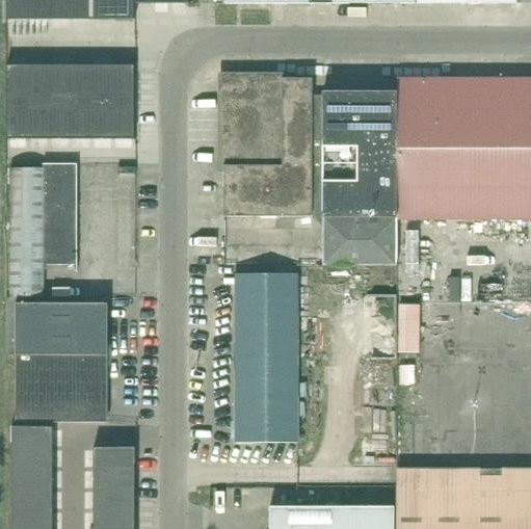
[(51,18),(50,0),(6,0),(7,18),(51,18)]
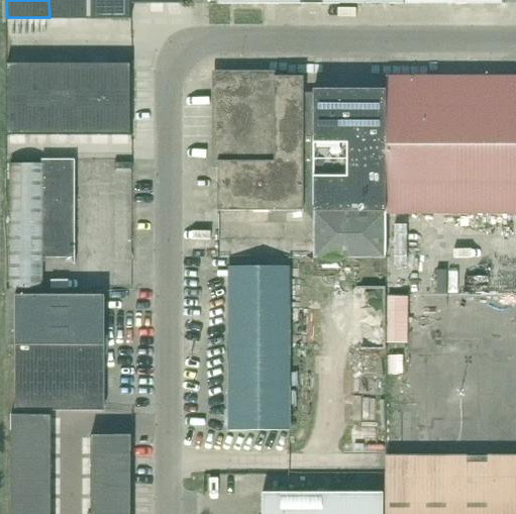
[(48,0),(49,17),(90,17),(90,0),(48,0)]
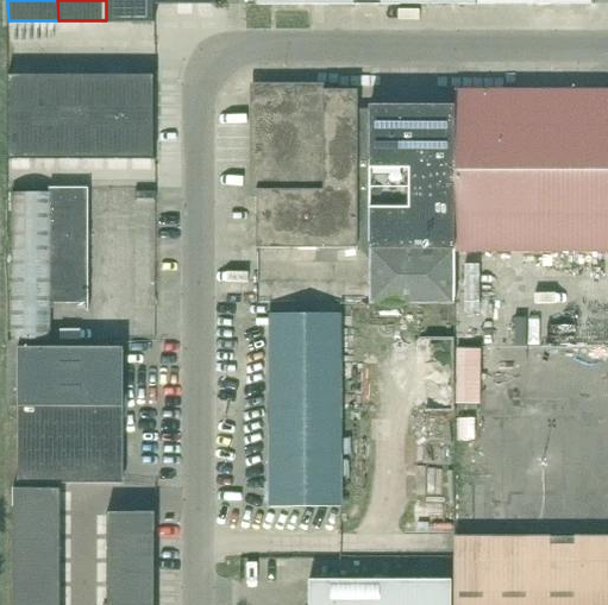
[(106,0),(106,20),(156,20),(156,2),(218,2),(218,0),(106,0)]
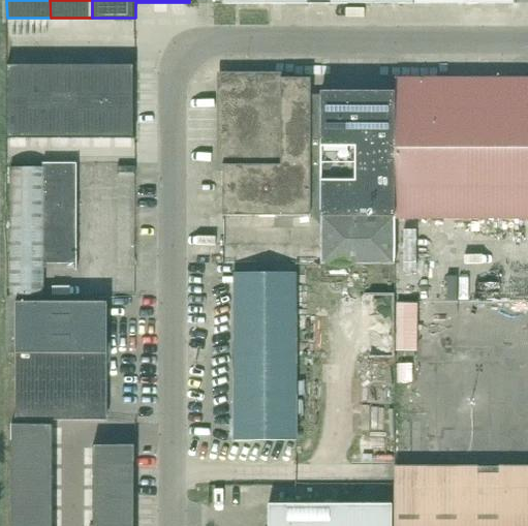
[(7,63),(7,100),(29,100),(51,100),(51,63),(7,63)]
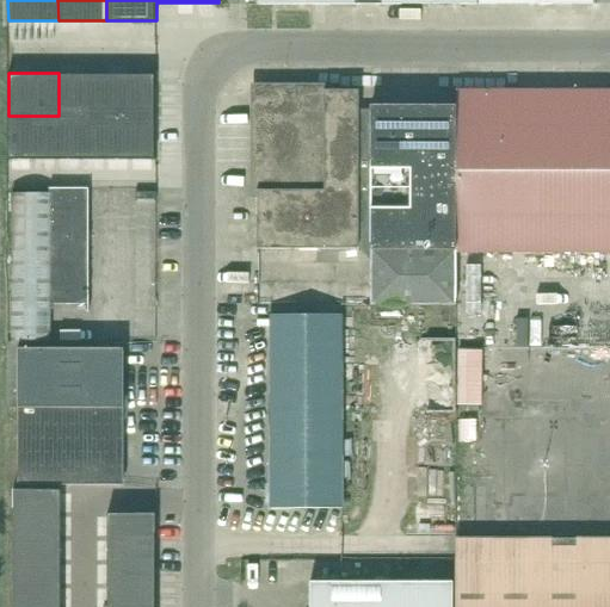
[(82,116),(106,116),(106,73),(59,73),(59,116),(82,116)]
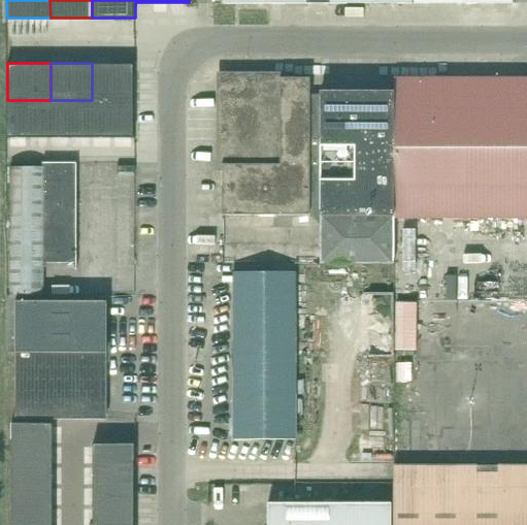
[(92,100),(113,100),(135,100),(135,63),(92,63),(92,100)]
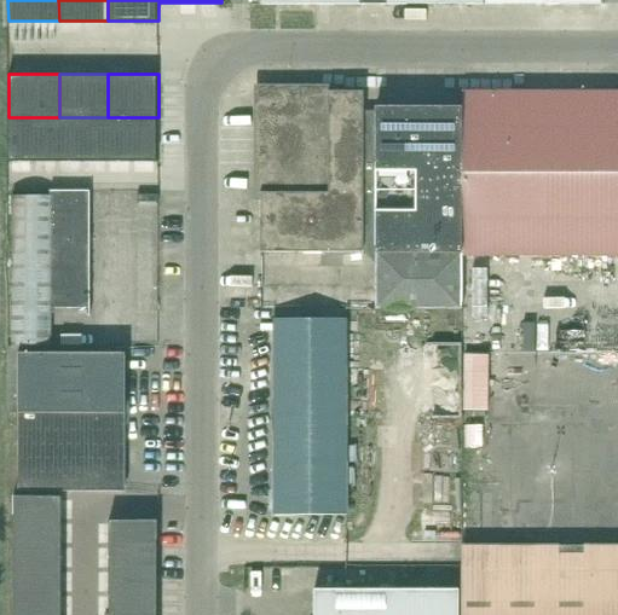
[(617,88),(549,90),(463,88),(463,105),(463,254),(567,254),(614,254),(617,253),(617,88)]
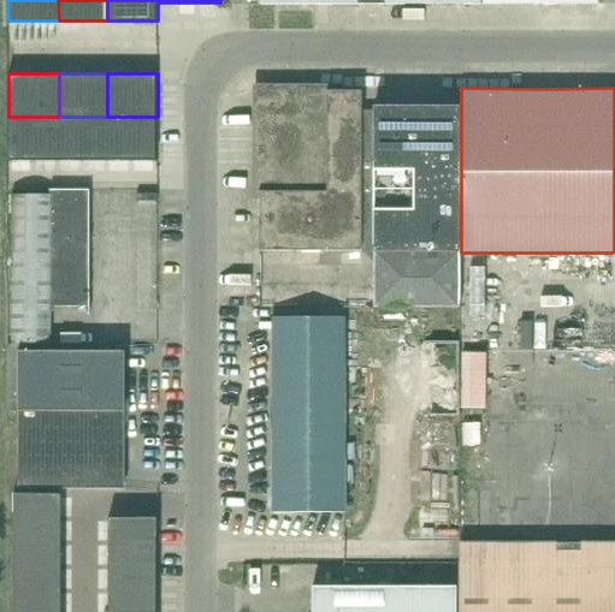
[(362,249),(362,89),(261,89),(260,249),(362,249)]
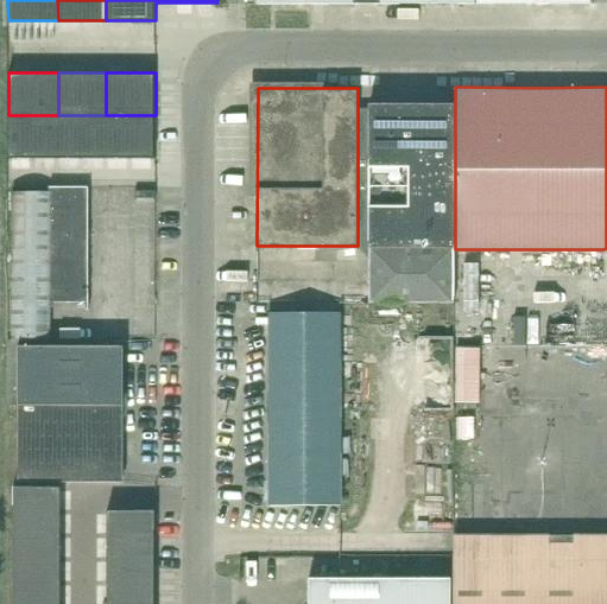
[(455,103),(371,103),(370,103),(370,127),(370,302),(455,302),(455,249),(455,103)]
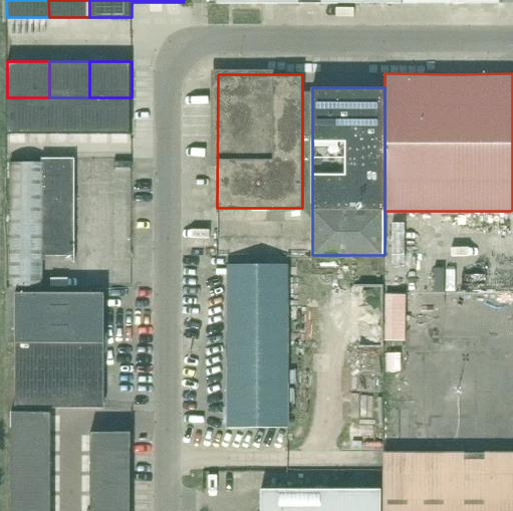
[(7,133),(28,133),(28,97),(7,97),(7,133)]
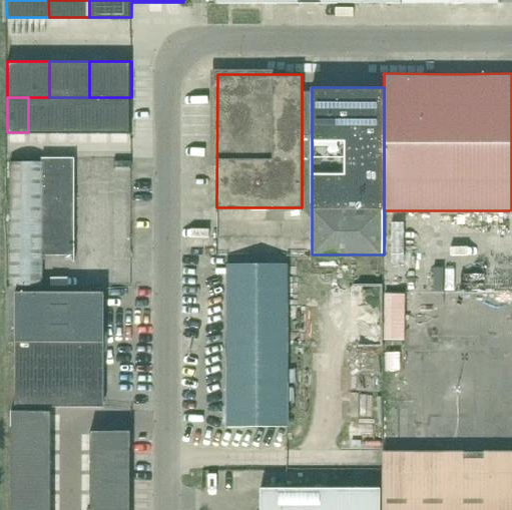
[(28,132),(49,132),(49,97),(28,97),(28,132)]
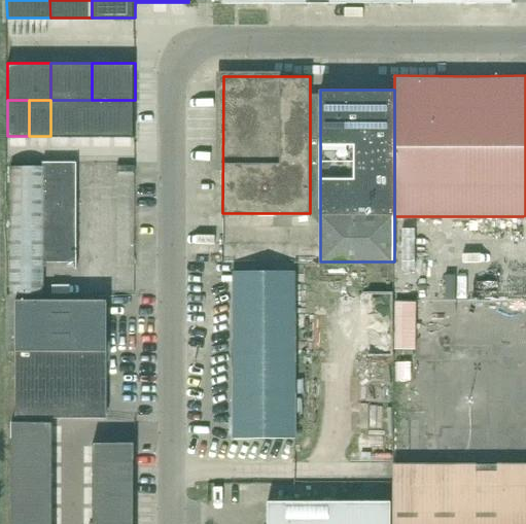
[(50,136),(71,136),(71,100),(50,100),(50,136)]
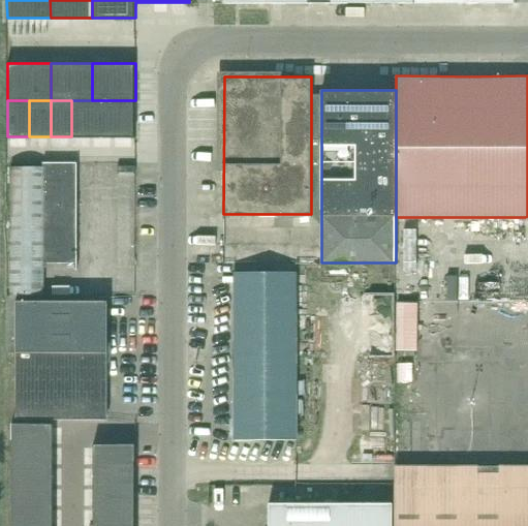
[(92,136),(92,100),(71,100),(71,136),(76,136),(92,136)]
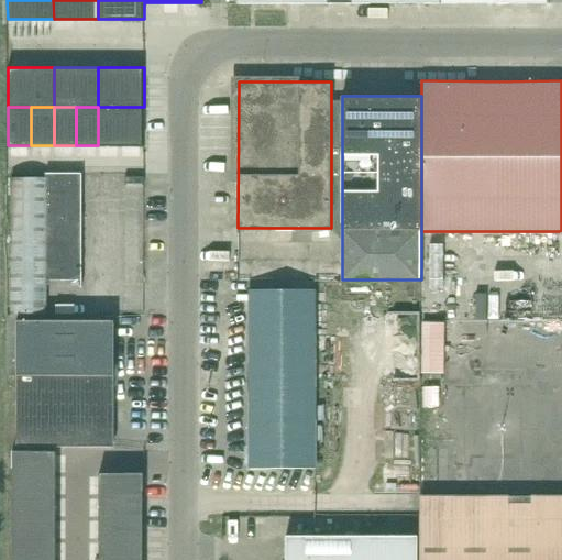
[(98,145),(121,145),(121,107),(98,107),(98,145)]
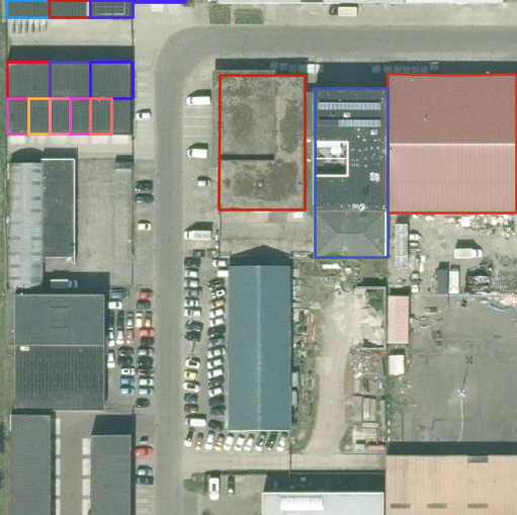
[(133,98),(111,98),(111,134),(133,134),(133,98)]
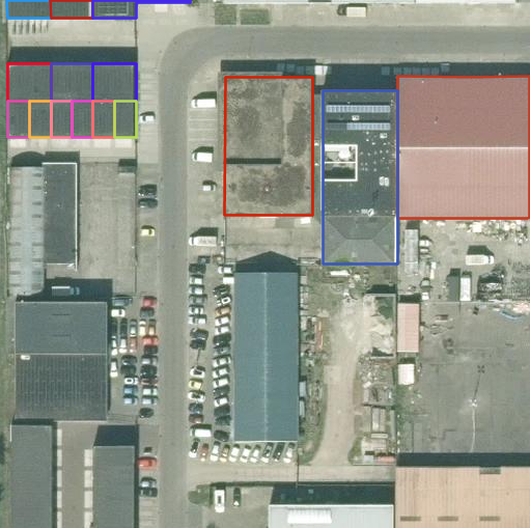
[(77,262),(77,163),(44,163),(44,166),(10,166),(10,295),(44,296),(44,262),(77,262)]
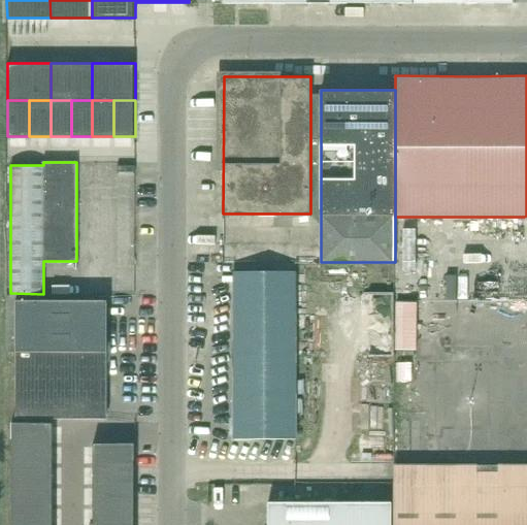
[(135,171),(135,163),(118,163),(118,172),(119,172),(119,171),(135,171)]
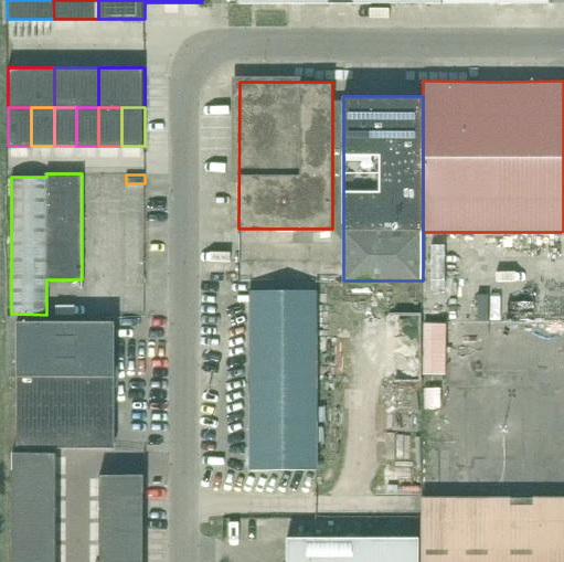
[(477,309),(477,287),(463,287),(461,258),(449,258),(450,310),(477,309)]
